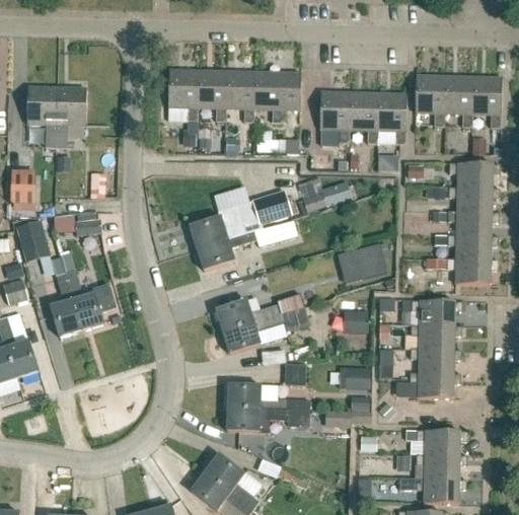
[(198,107),(199,70),(169,69),(168,106),(189,107),(188,121),(198,121),(199,107),(198,107)]
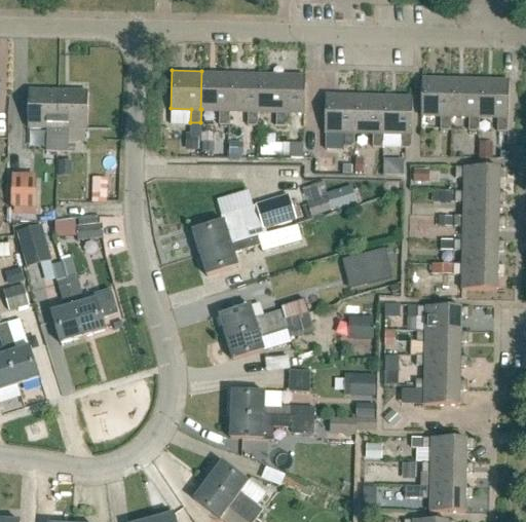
[(229,109),(230,72),(201,71),(200,109),(201,109),(219,109),(219,122),(229,123),(229,109)]
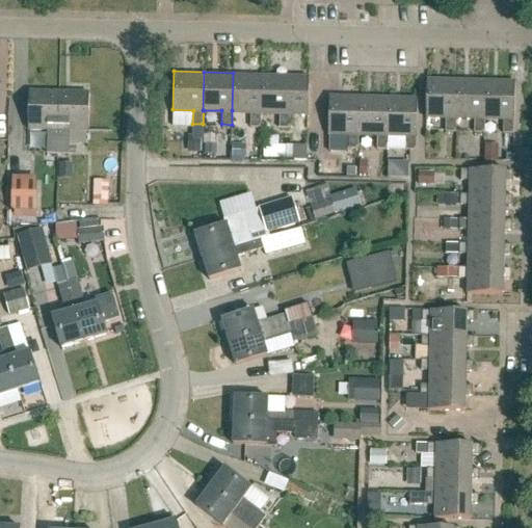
[(260,111),(261,74),(233,73),(232,110),(250,111),(250,125),(261,125),(261,111),(260,111)]
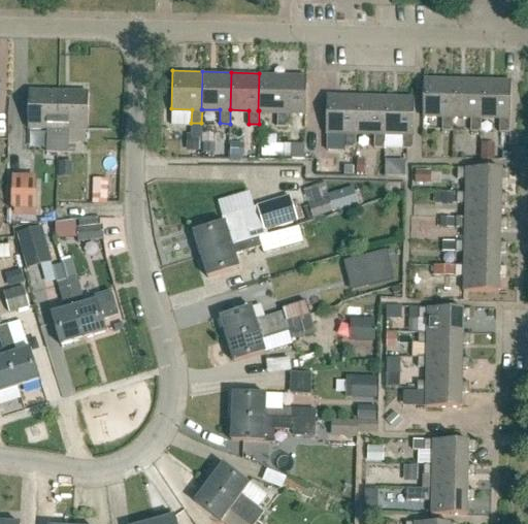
[(258,110),(259,110),(277,111),(277,125),(288,125),(288,111),(305,111),(306,74),(259,73),(258,110)]
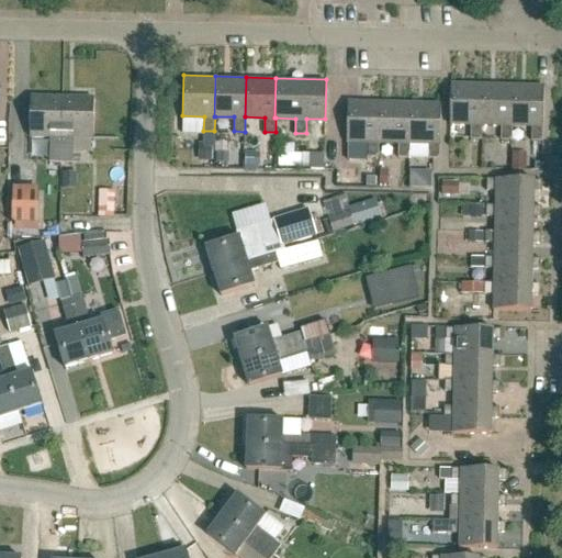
[(482,123),(483,82),(451,81),(450,122),(472,122),(471,137),(482,137),(482,123)]
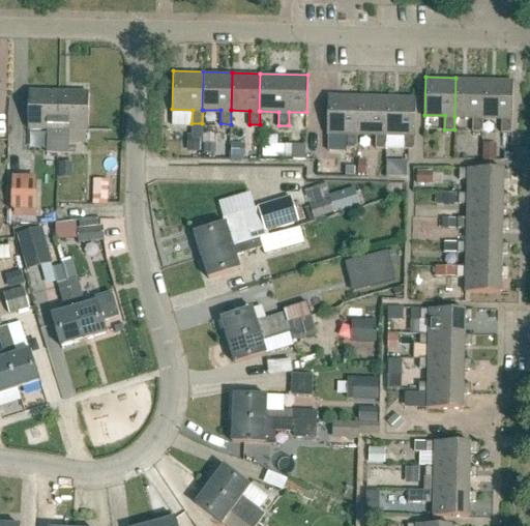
[(482,116),(483,78),(455,78),(454,116),(473,116),(473,129),(483,129),(483,116),(482,116)]
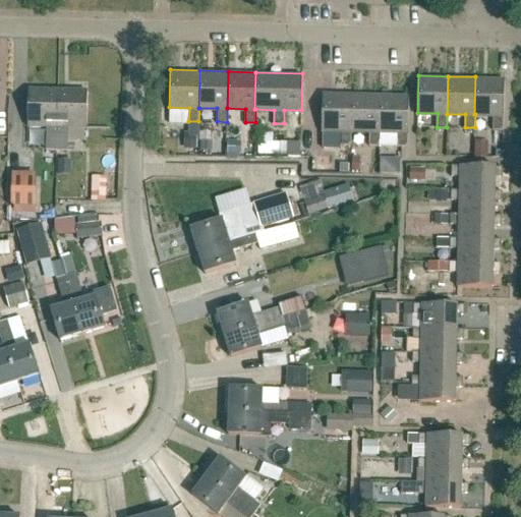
[(474,114),(475,114),(494,115),(493,128),(504,128),(505,77),(475,76),(474,114)]
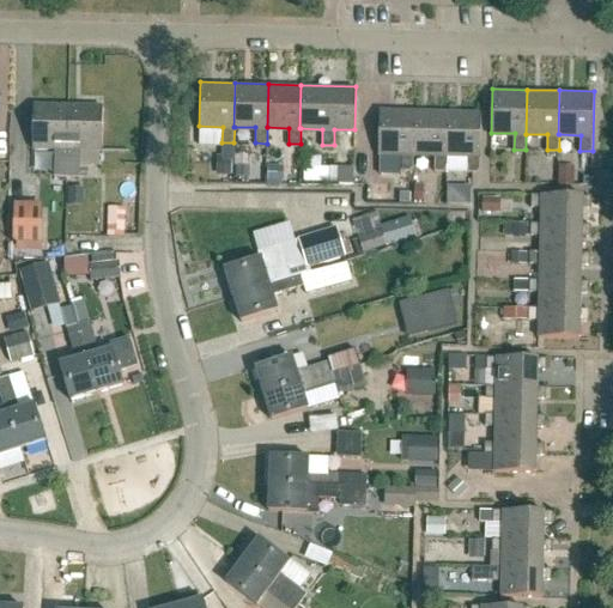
[(67,175),(68,104),(35,104),(34,147),(55,147),(54,175),(67,175)]
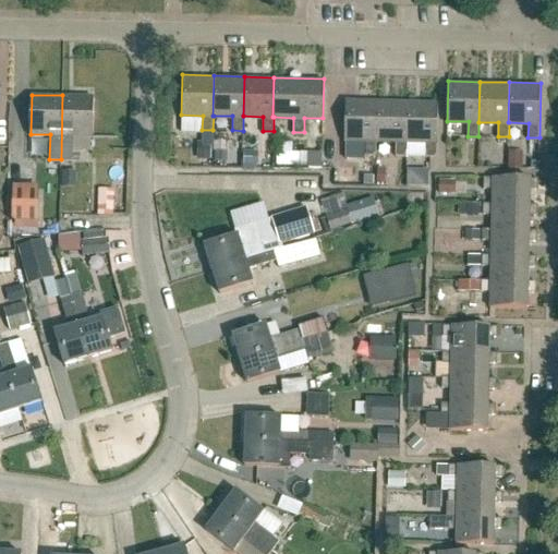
[(62,95),(61,159),(73,160),(73,135),(93,135),(94,96),(62,95)]
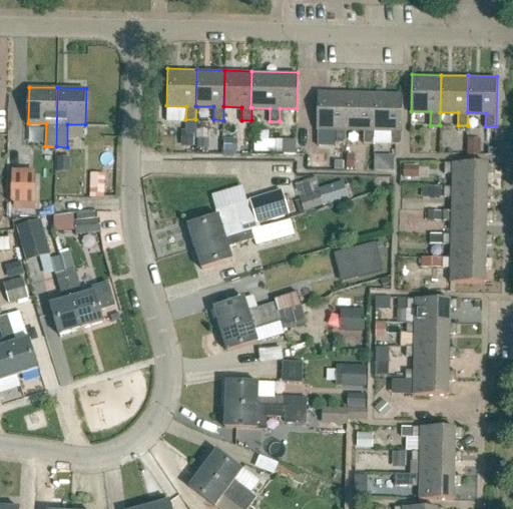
[(346,128),(347,91),(318,91),(317,127),(336,128),(336,140),(346,141),(346,128)]
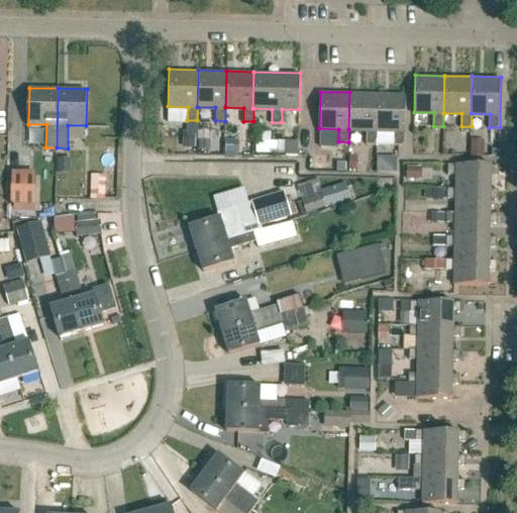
[(377,129),(377,93),(349,92),(348,129),(367,129),(367,142),(377,143),(377,129)]
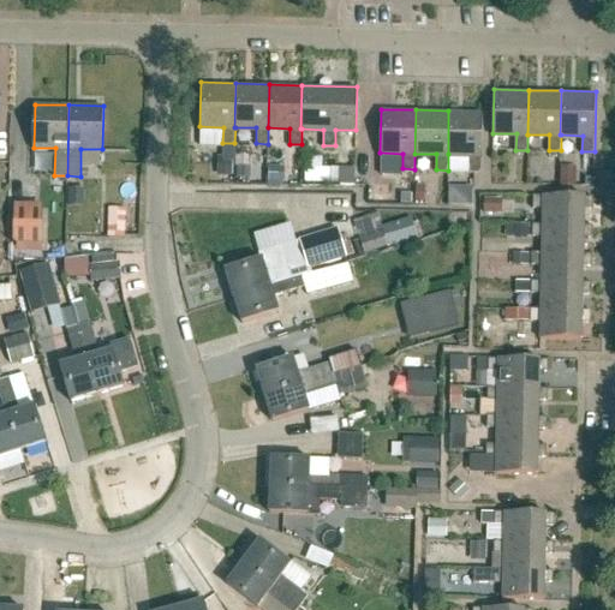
[(448,154),(470,155),(469,171),(482,171),(483,112),(448,111),(448,154)]
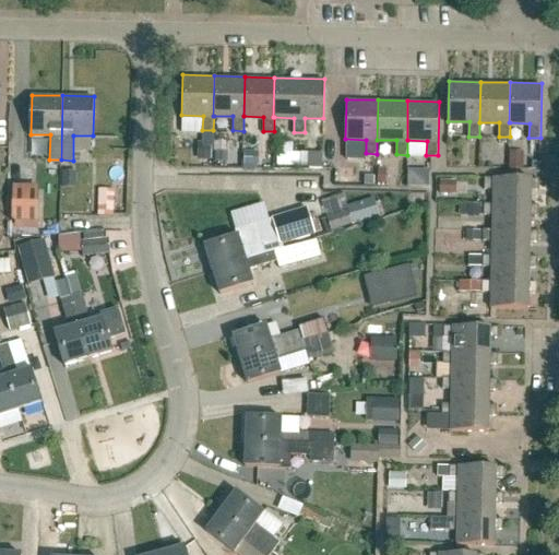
[(281,140),(281,161),(297,161),(297,140),(281,140)]
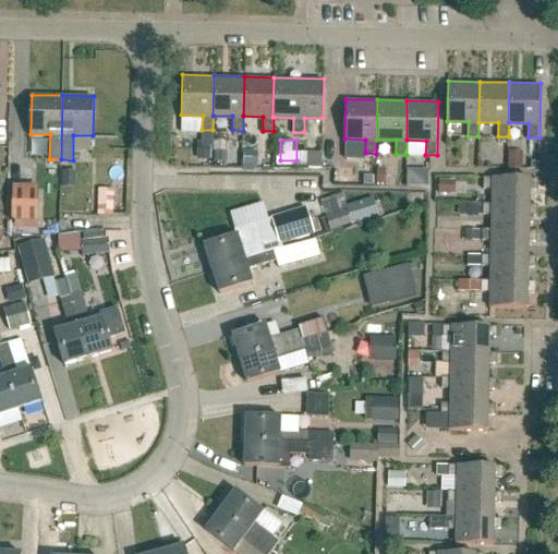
[(199,142),(199,155),(210,155),(210,142),(199,142)]
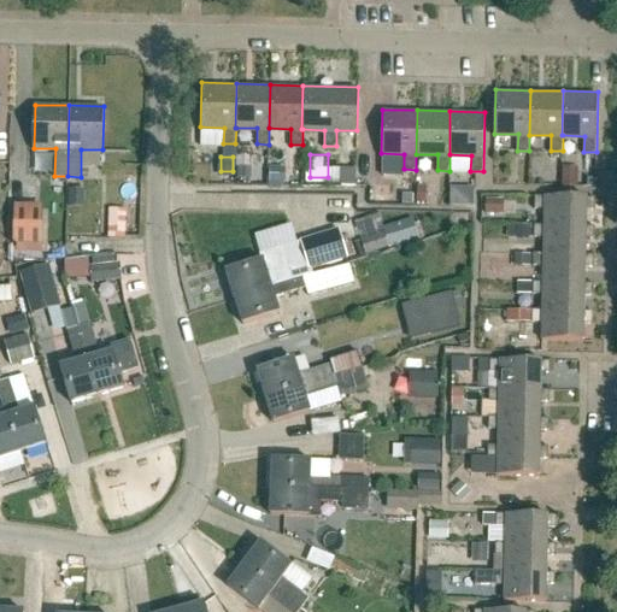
[(238,165),(238,175),(251,175),(251,165),(238,165)]
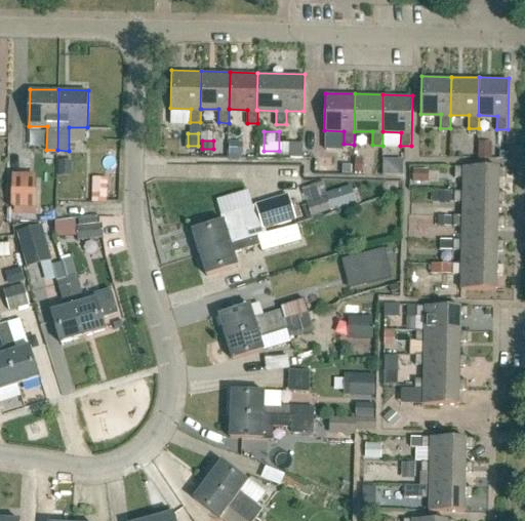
[(230,141),(229,152),(242,152),(242,141),(230,141)]
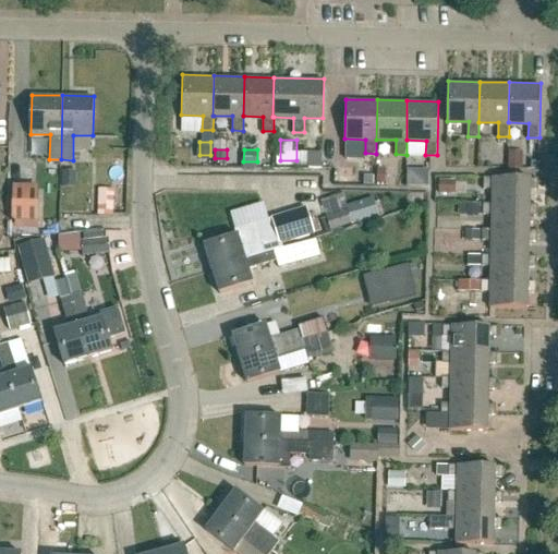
[(310,151),(310,165),(320,165),(320,151),(310,151)]
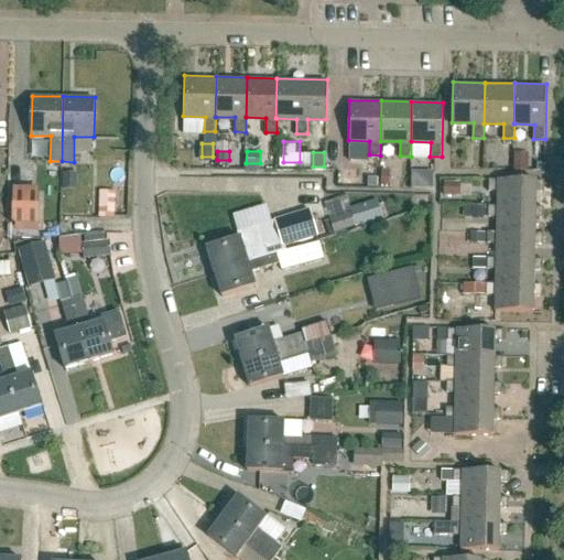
[(514,152),(514,168),(527,168),(527,153),(514,152)]
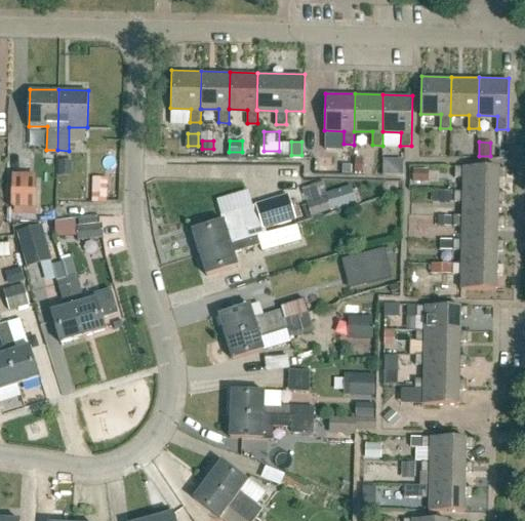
[(321,156),(320,165),(329,165),(329,156),(321,156)]
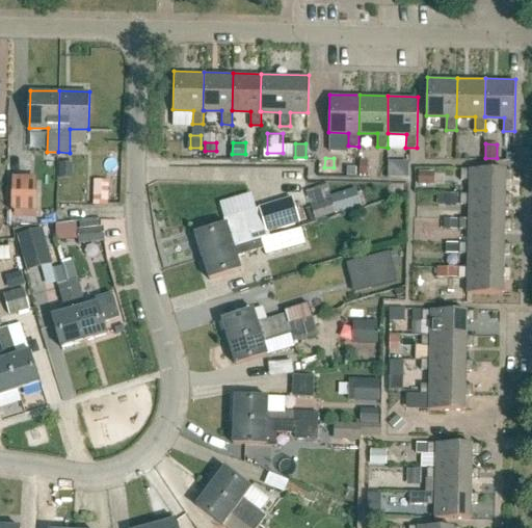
[(409,160),(390,160),(390,176),(409,176),(409,160)]
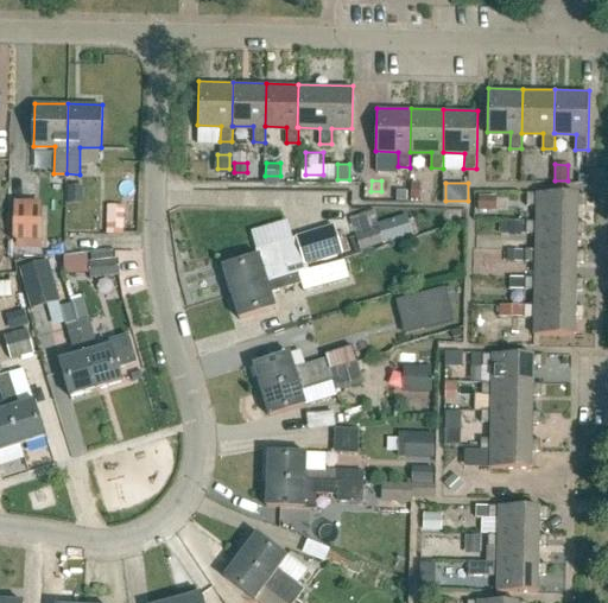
[(68,185),(68,201),(81,202),(81,185),(68,185)]
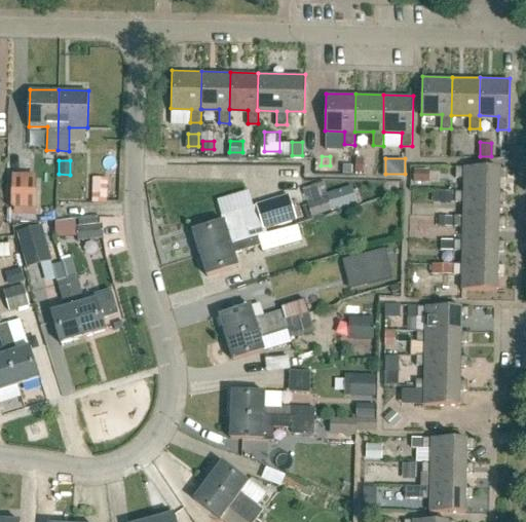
[(344,162),(343,172),(352,172),(352,163),(344,162)]
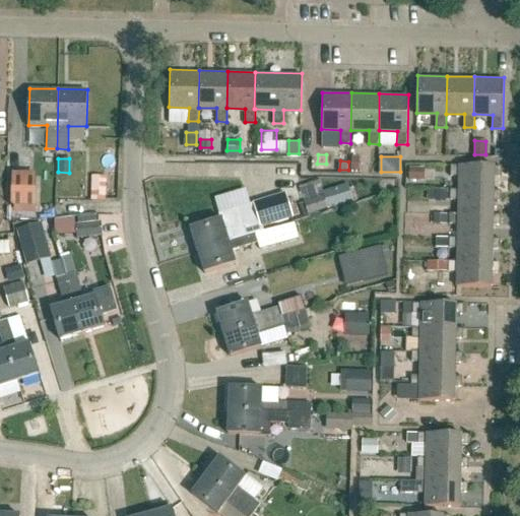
[(494,188),(494,174),(501,174),(502,164),(450,163),(450,173),(459,173),(459,187),(459,188),(494,188)]
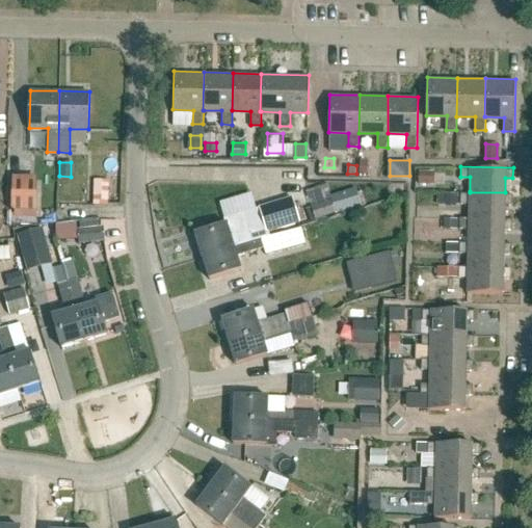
[(419,170),(419,183),(430,183),(430,170),(419,170)]
